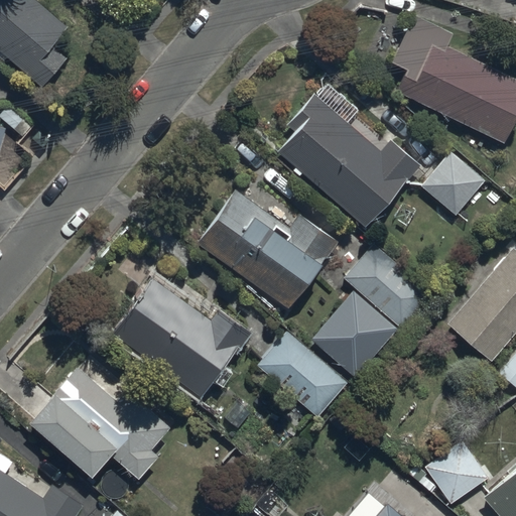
[(0,0),(0,48),(42,86),(68,56),(53,44),(69,27),(36,0),(0,0)]
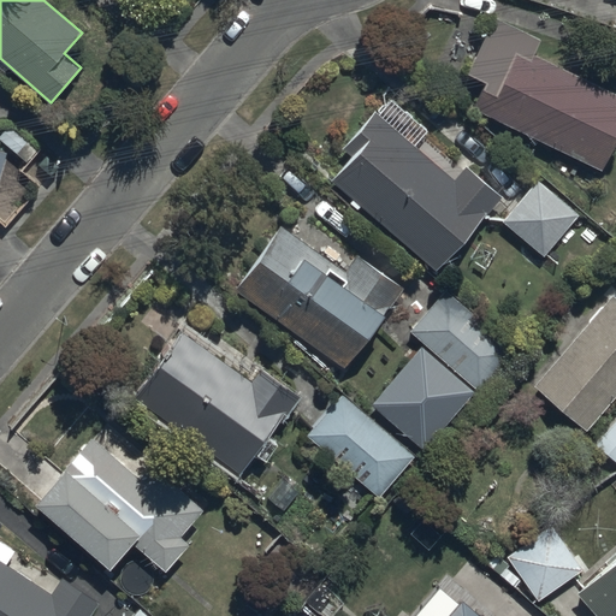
[(480,70),(468,95),(598,159),(615,122),(615,84),(531,43),(538,28),(493,6),(466,63),(480,70)]
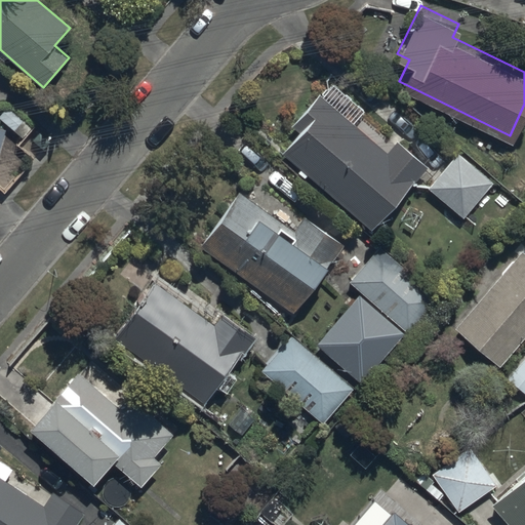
[(300,131),(282,153),(371,230),(428,166),(398,139),(388,152),(320,93),(292,124),(300,131)]
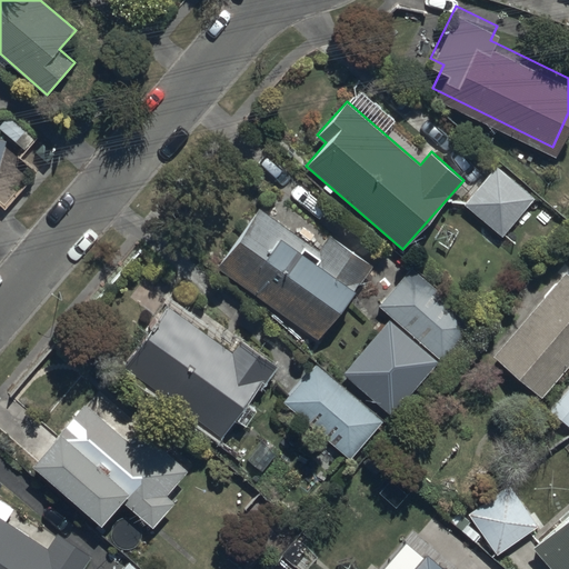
[(495,167),(463,205),(505,238),(536,201),(495,167)]
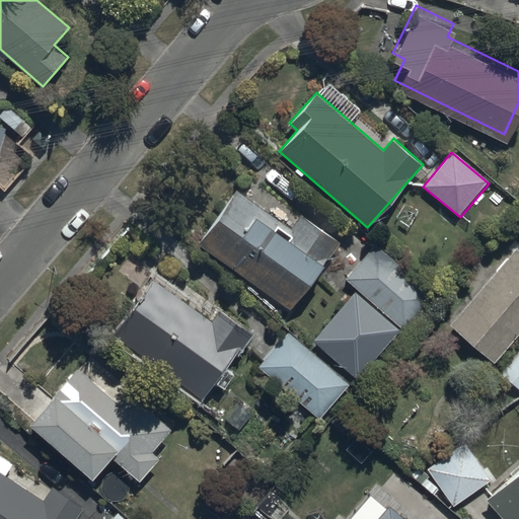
[(290,228),(238,189),(200,238),(290,308),(341,243),(302,214),(290,228)]
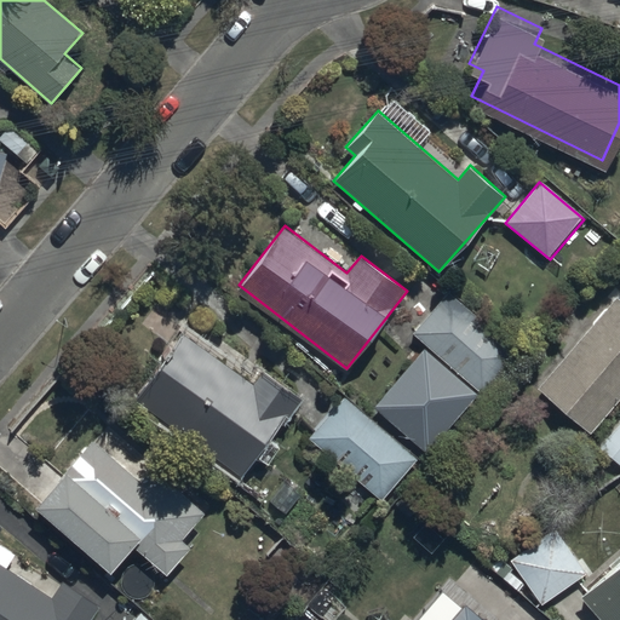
[(448,293),(413,332),(483,394),(518,355),(448,293)]
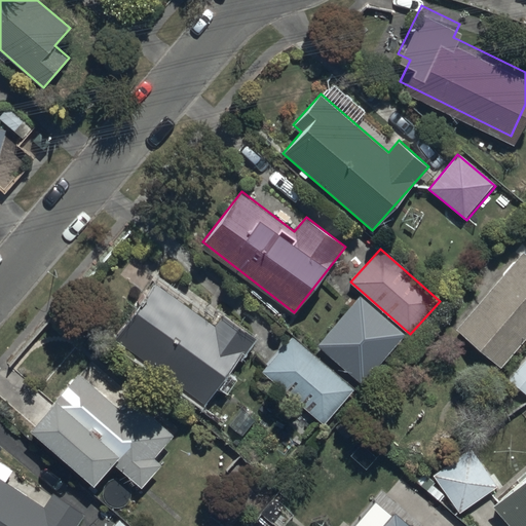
[(525,255),(520,251),(454,329),(501,366),(525,334),(525,255)]
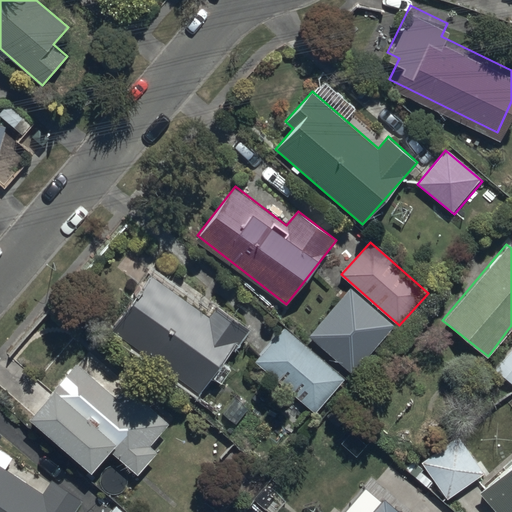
[(150,273),(110,328),(200,392),(236,341),(239,343),(249,328),(219,307),(211,317),(150,273)]
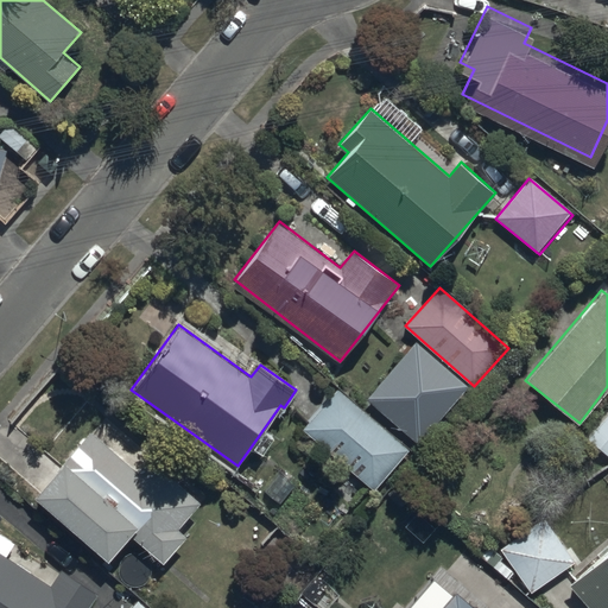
[(468,386),(416,341),(369,396),(418,442),(468,386)]
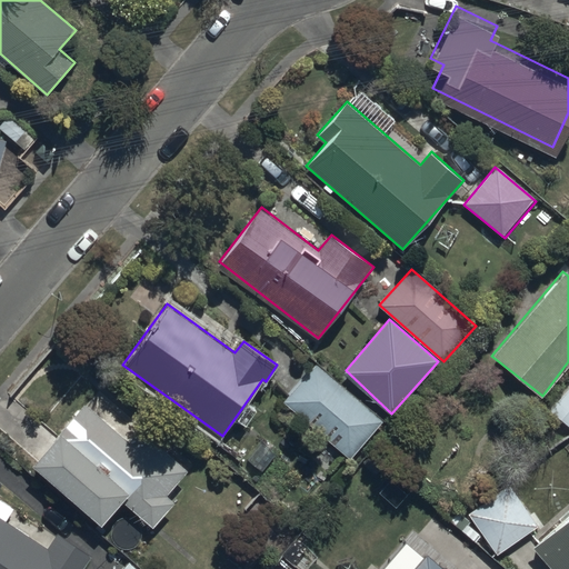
[(381,421),(316,363),(283,399),(349,458),(381,421)]
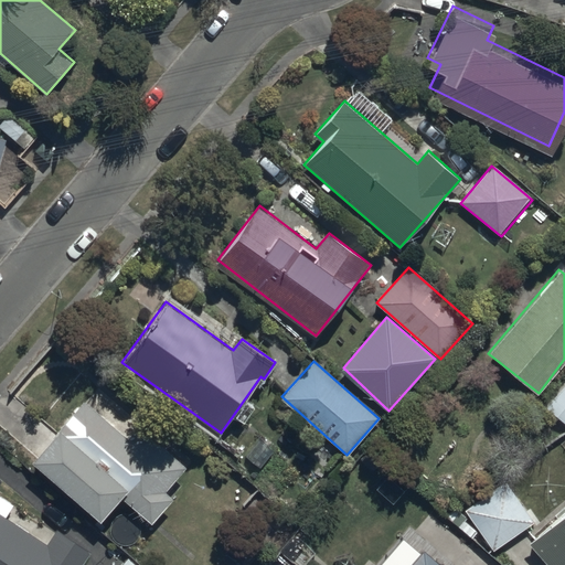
[(564,382),(545,406),(564,424),(564,382)]
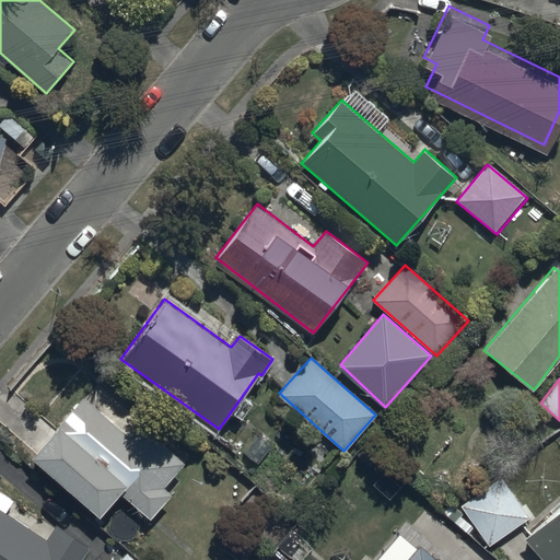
[(85,397),(34,455),(101,516),(123,491),(150,516),(171,492),(164,487),(186,464),(138,420),(126,433),(85,397)]
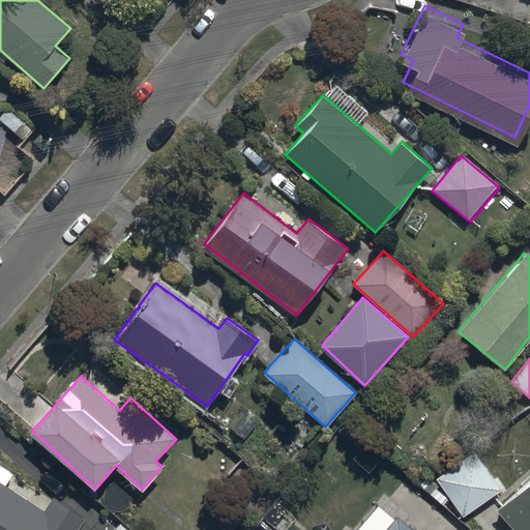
[(435,475),(462,516),(501,489),(474,449),(435,475)]
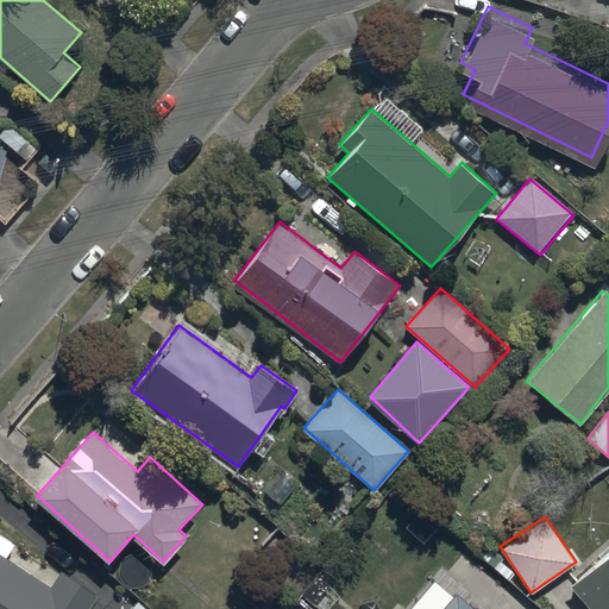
[(0,533),(0,608),(87,608),(98,595),(62,571),(51,586),(6,557),(14,544),(0,533)]
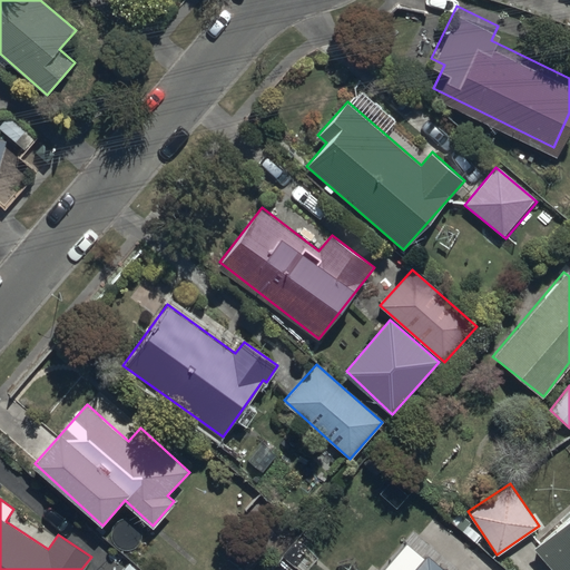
[(569,569),(569,516),(536,548),(554,569),(569,569)]
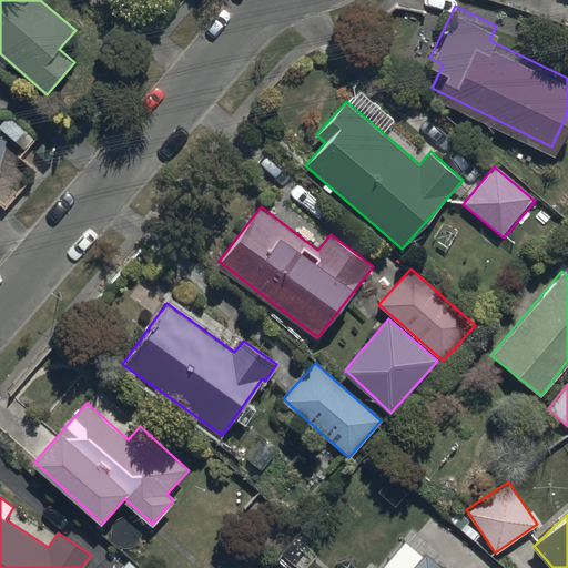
[(445,567),(428,553),(414,567),(445,567)]
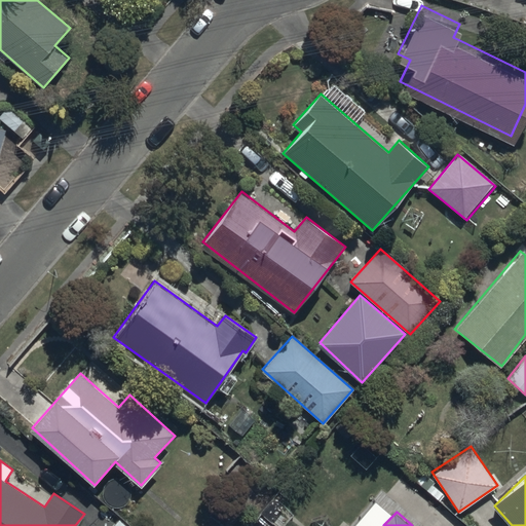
All buildings are outlined.
